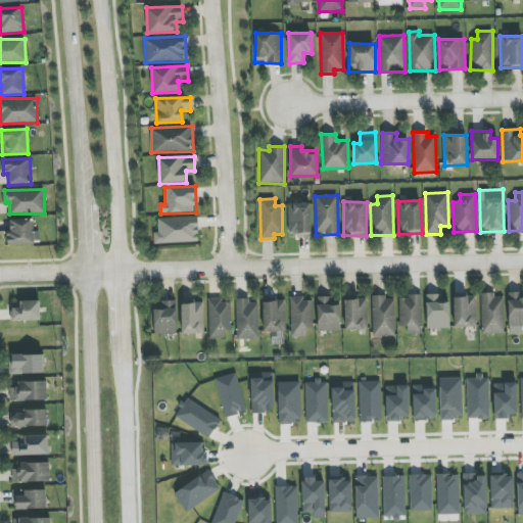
[(311,236),(310,203),(287,203),(288,236),(311,236)]
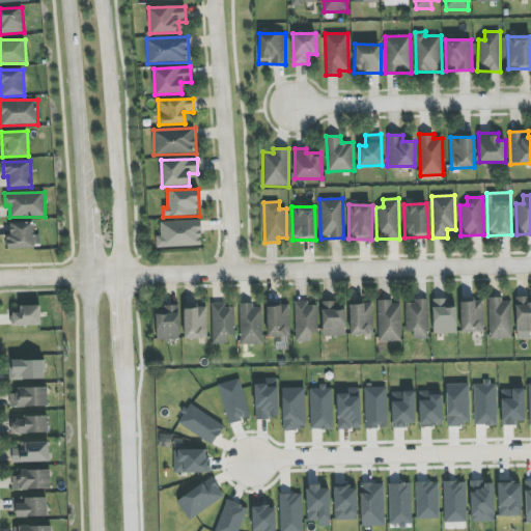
[(161,236),(156,236),(156,248),(201,246),(200,220),(160,222),(161,236)]
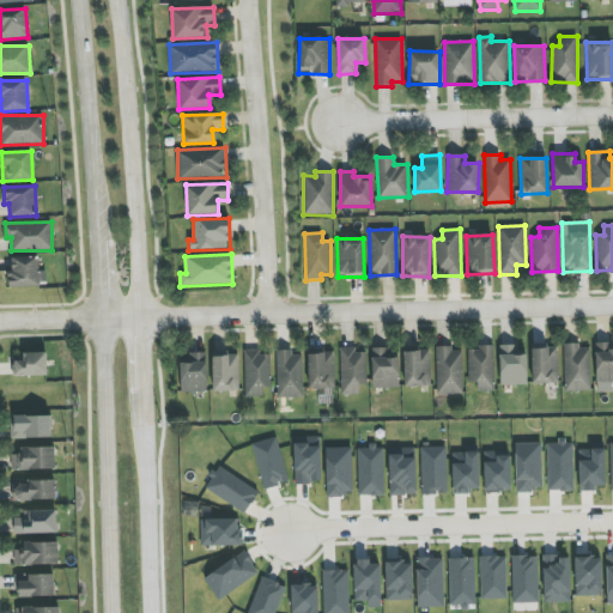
[(8,287),(47,286),(46,271),(38,271),(38,256),(7,258),(8,287)]
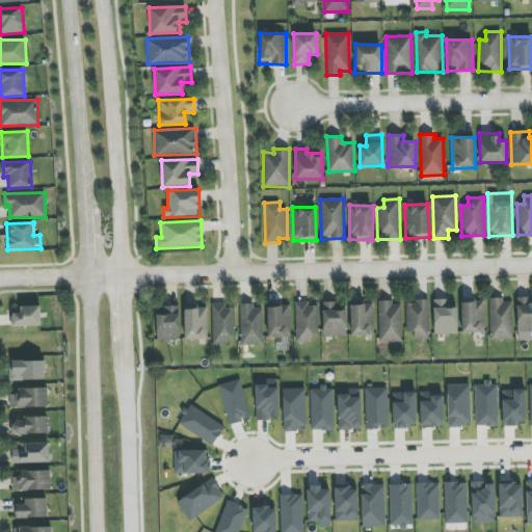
[(517,333),(531,331),(531,297),(516,298),(517,333)]
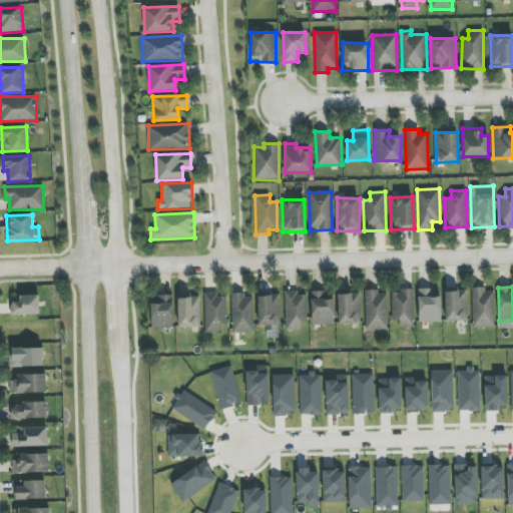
[(445,322),(468,321),(467,289),(444,290),(445,322)]
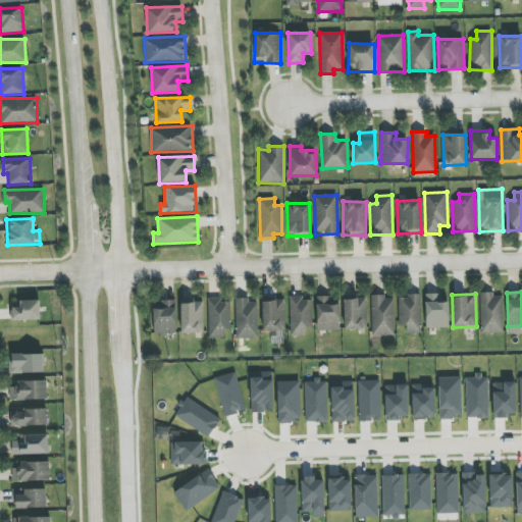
[(503,332),(502,294),(479,294),(480,333),(503,332)]
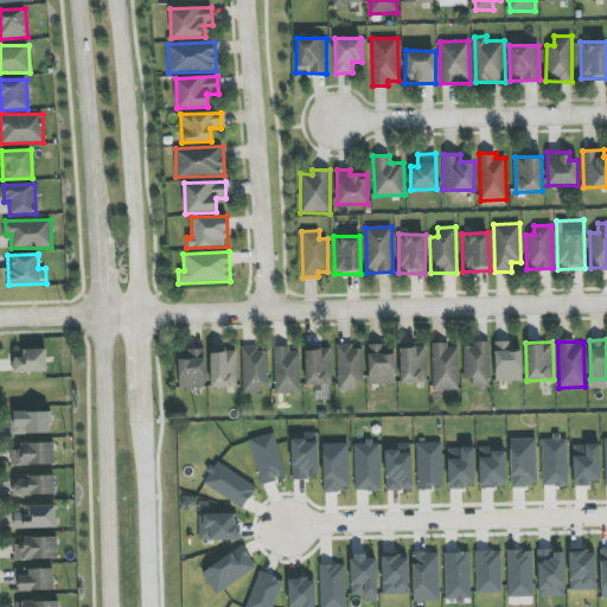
[(489,344),(464,344),(464,378),(472,378),(472,388),(490,388),(489,344)]
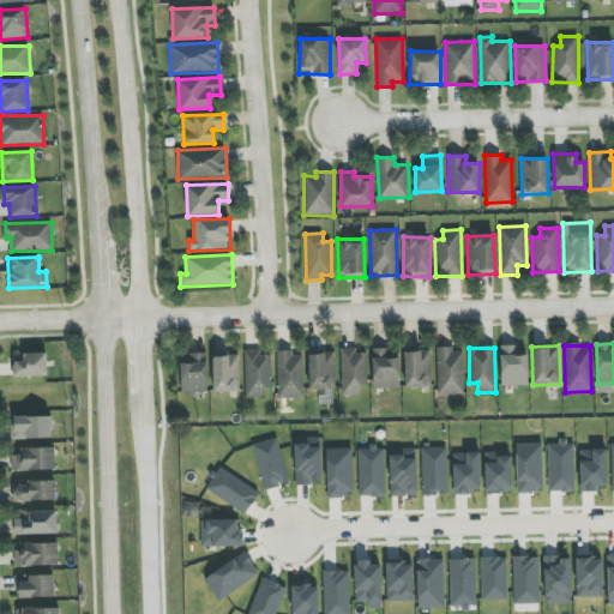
[(500,348),(501,386),(528,385),(527,348),(500,348)]
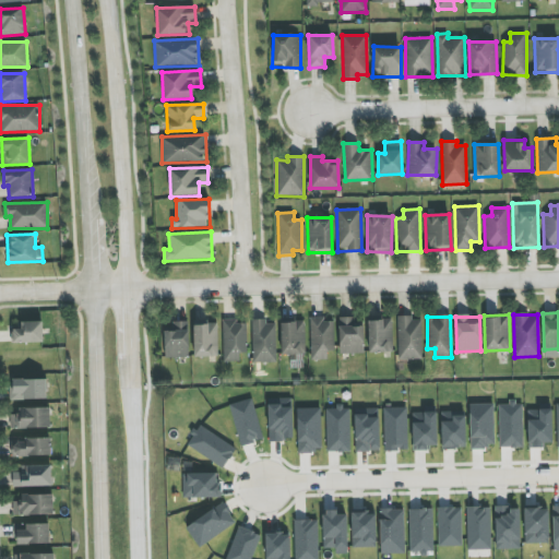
[(339,319),(340,354),(364,354),(364,318),(339,319)]
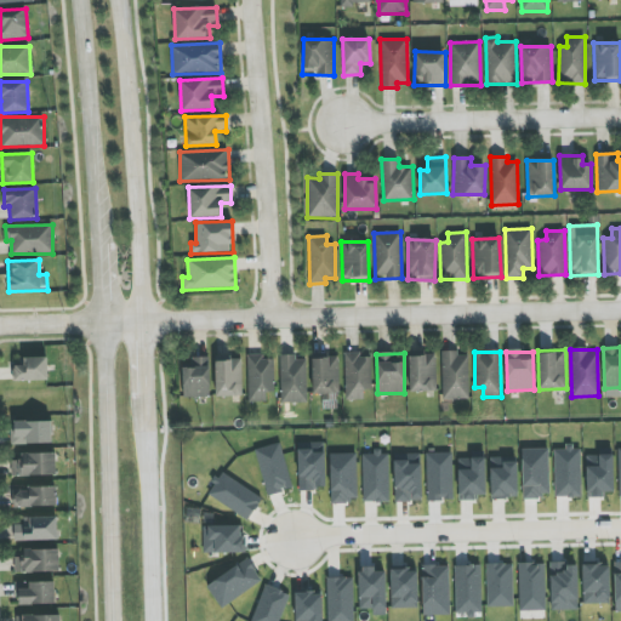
[(468,353),(442,353),(443,400),(469,399),(468,353)]
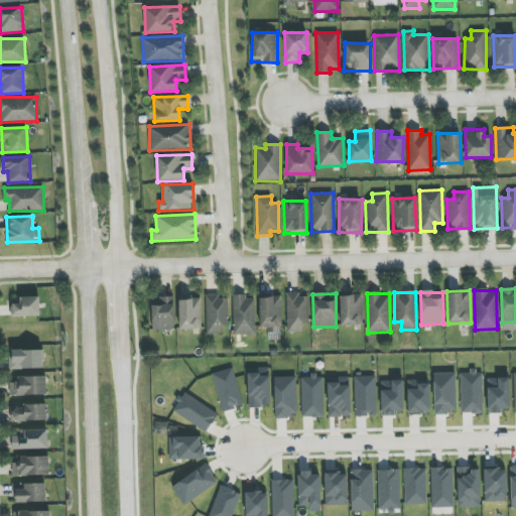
[(255,298),(246,299),(246,294),(233,295),(233,336),(255,335),(255,298)]
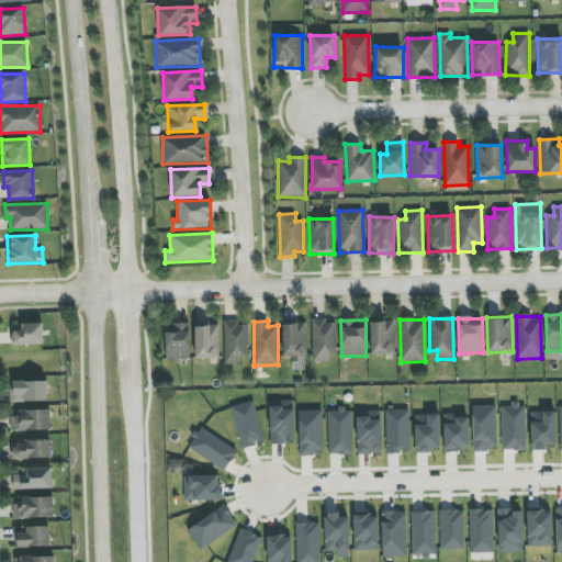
[(312,322),(313,362),(329,362),(329,353),(336,353),(336,321),(312,322)]
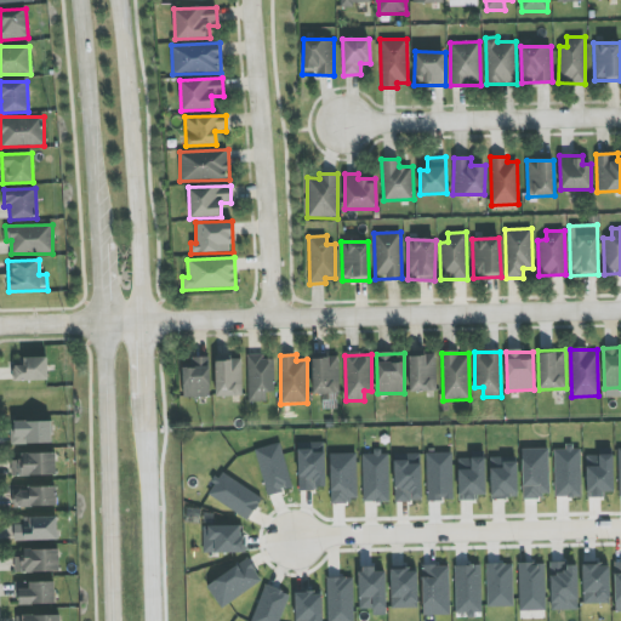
[(437,392),(436,354),(409,355),(410,392),(437,392)]
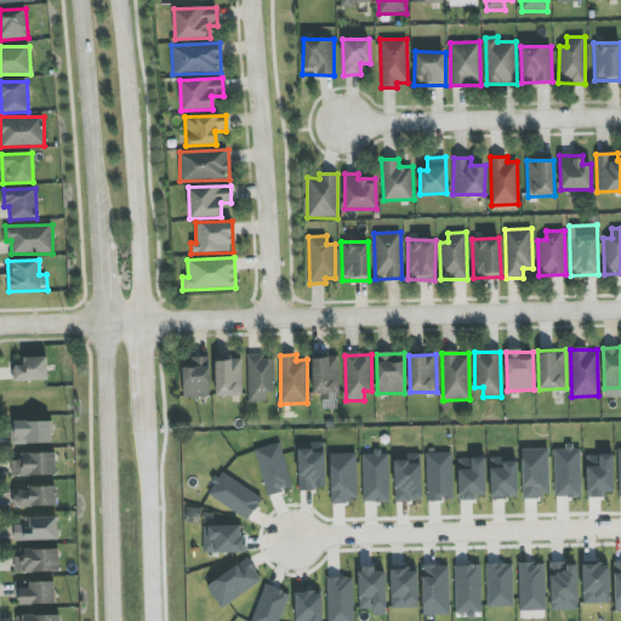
[(273,359),(263,360),(263,355),(248,355),(248,403),(267,403),(266,392),(274,392),(273,359)]
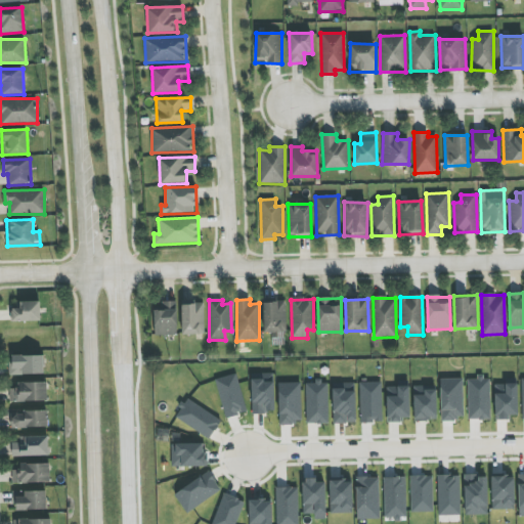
[(12,321),(40,320),(40,301),(20,302),(20,308),(11,308),(12,321)]
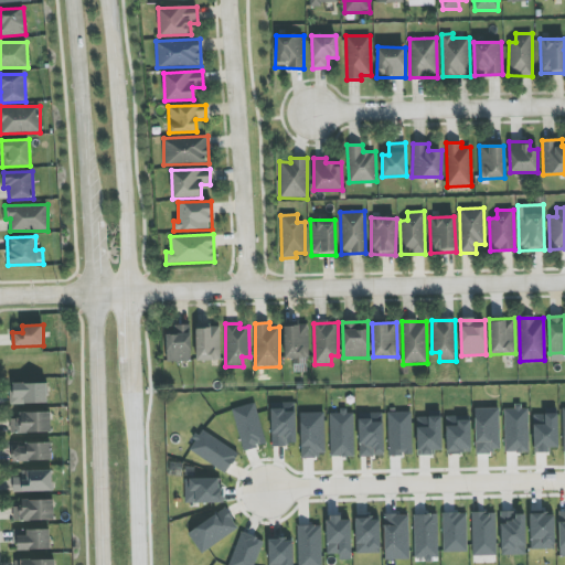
[(190,324),(166,326),(167,362),(191,361),(190,324)]
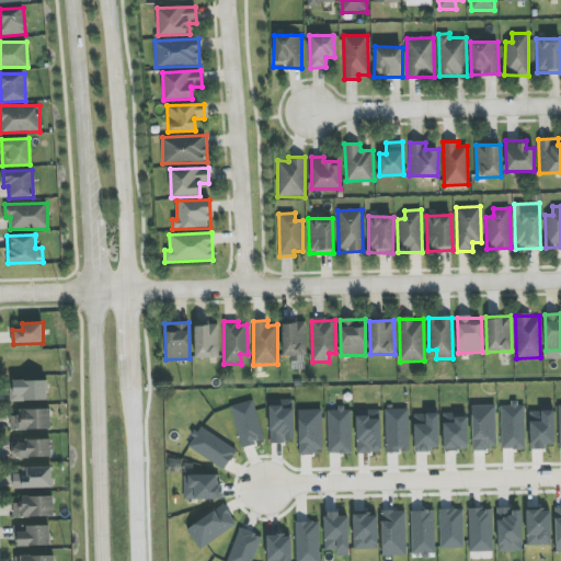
[(307,355),(306,322),(282,323),(283,356),(307,355)]
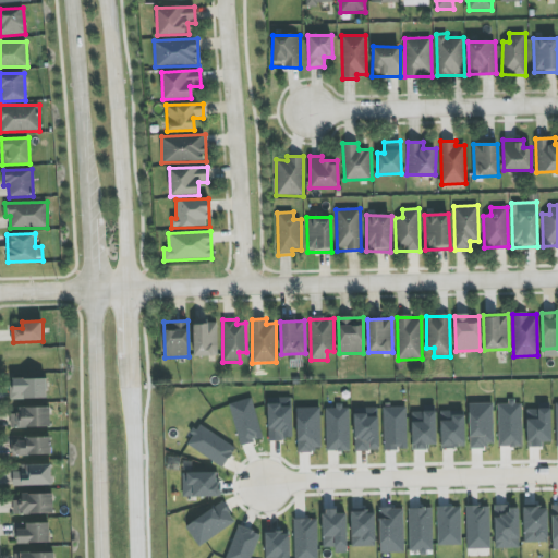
[(218,356),(217,322),(193,323),(194,356),(218,356)]
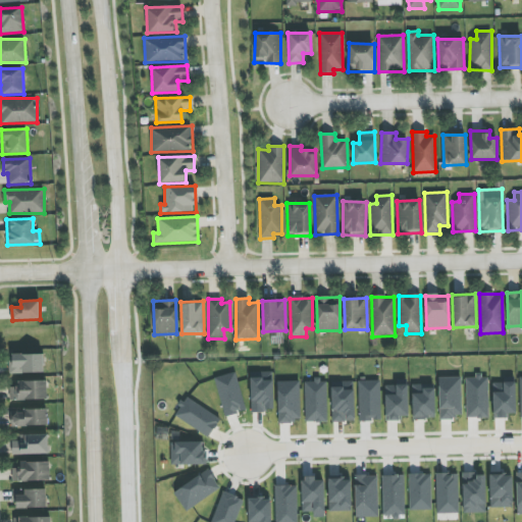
[(10,373),(44,373),(44,354),(10,355),(10,373)]
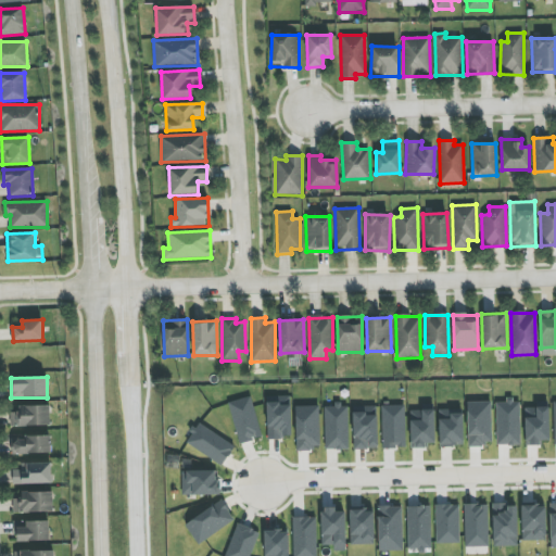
[(227,403),(239,444),(263,437),(250,396),(227,403)]
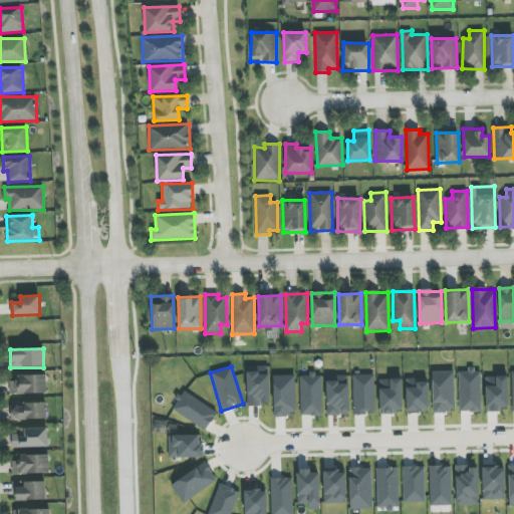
[(246,372),(247,406),(269,406),(268,366),(258,366),(259,372),(246,372)]
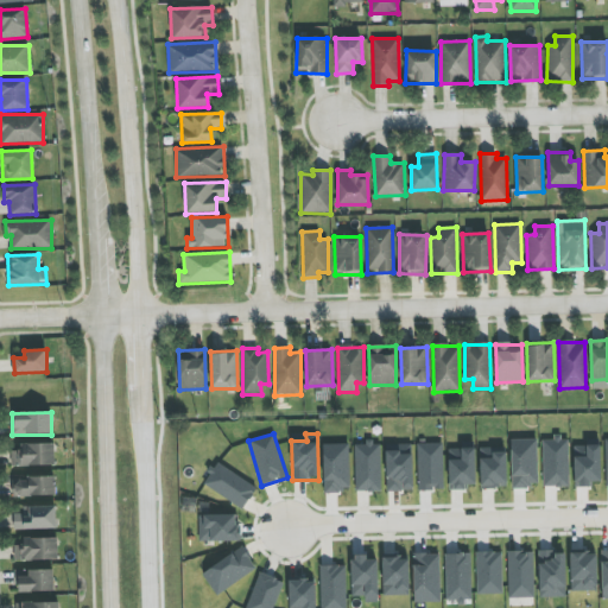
[(543,438),(543,488),(569,487),(568,437),(543,438)]
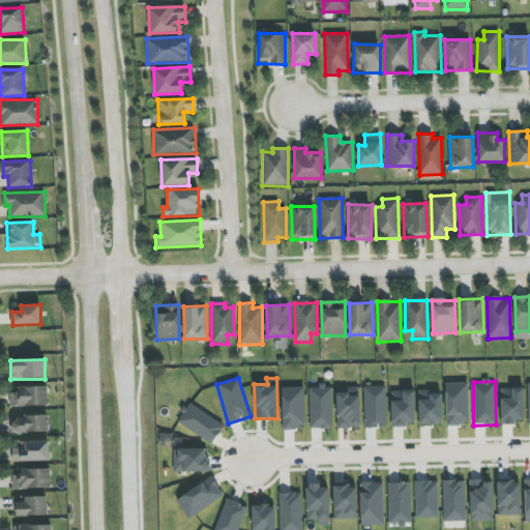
[(446,425),(469,424),(468,383),(445,383),(446,425)]
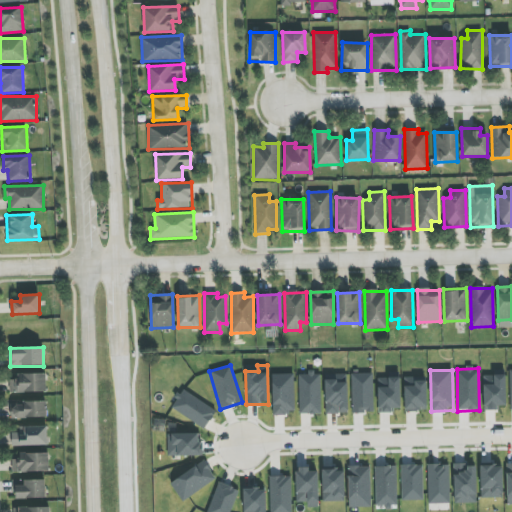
[(45,373),(17,374),(17,379),(9,379),(10,393),(46,392),(45,373)]
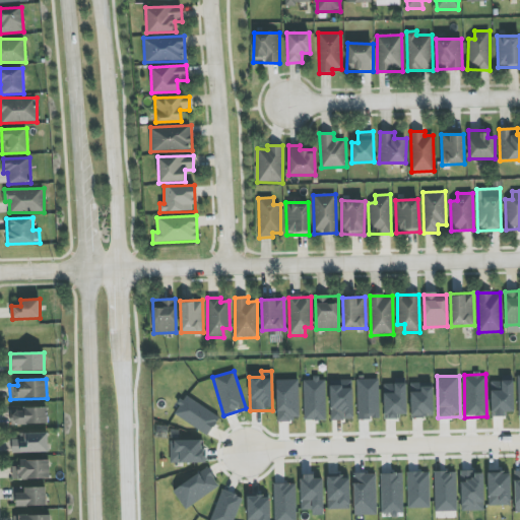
[(326,420),(325,379),(303,379),(304,420),(326,420)]
